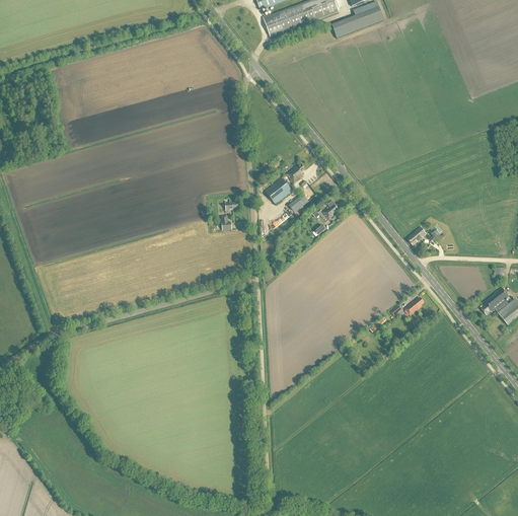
[(255,0),(260,8),(280,0),(255,0)]
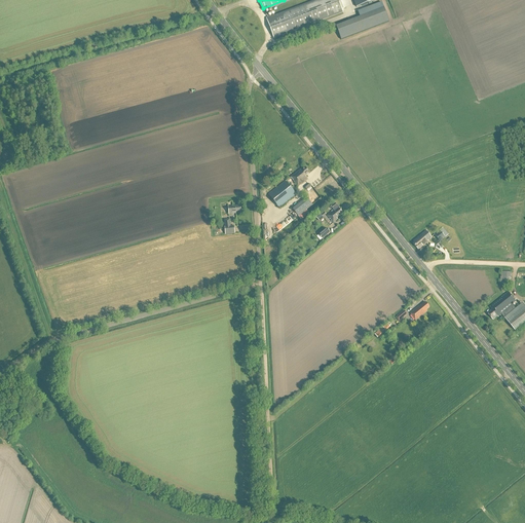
[(306,0),(265,15),(273,36),(342,9),(340,6),(342,5),(340,0),(306,0)]
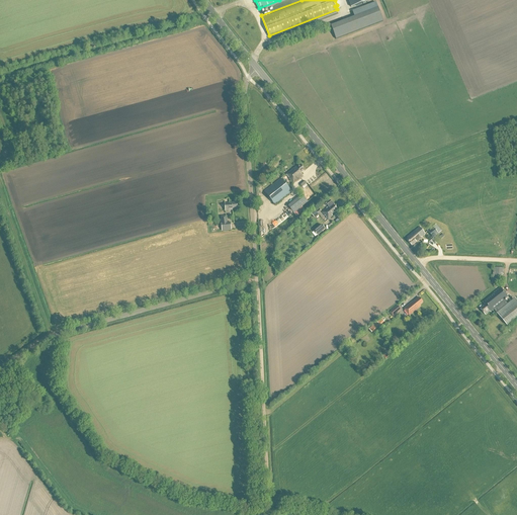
[(381,18),(374,0),(351,9),(353,14),(330,22),(335,36),(381,18)]
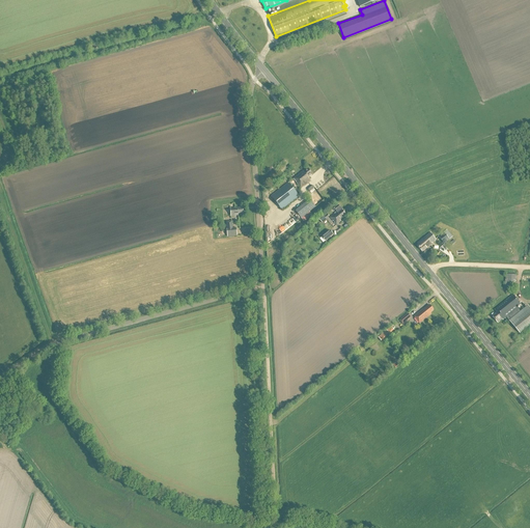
[(311,172),(306,165),(293,176),(300,186),(309,178),(307,175),(311,172)]
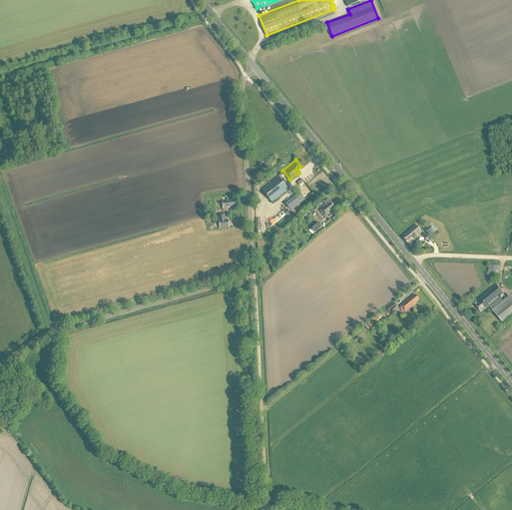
[(288,187),(277,174),(261,187),(271,200),(288,187)]
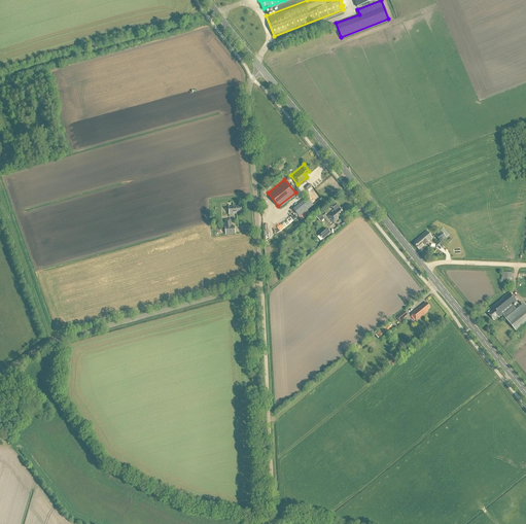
[(308,211),(305,208),(312,202),(306,195),(291,206),(301,217),(308,211)]
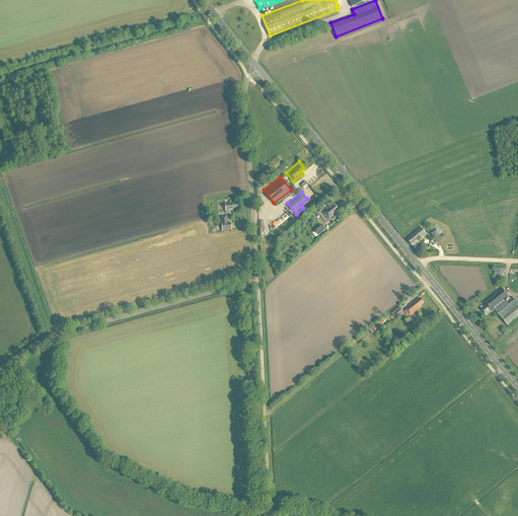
[(325,207),(321,210),(327,218),(331,214),(330,213),(337,208),(333,203),(334,203),(331,200),(326,203),(328,205),(326,207),(325,207)]
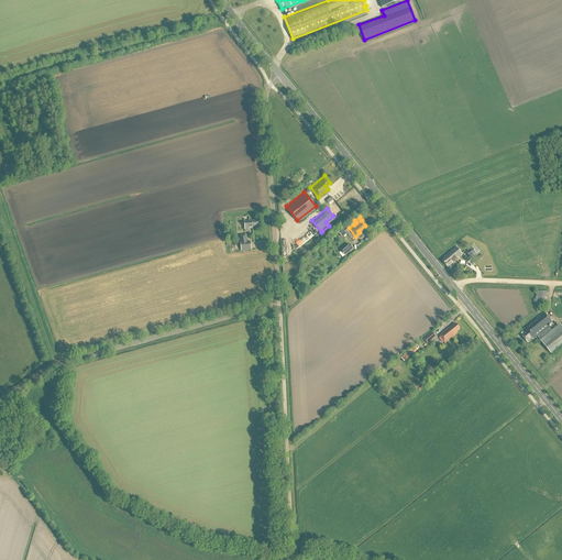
[(244,240),(244,232),(239,233),(240,248),(250,248),(249,240),(244,240)]
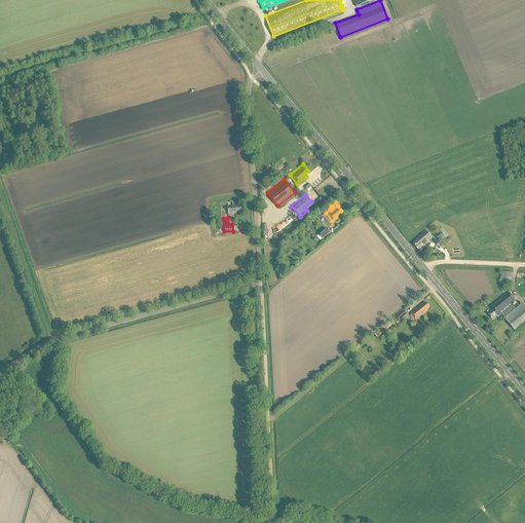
[(442,225),(439,228),(444,235),(447,232),(442,225)]
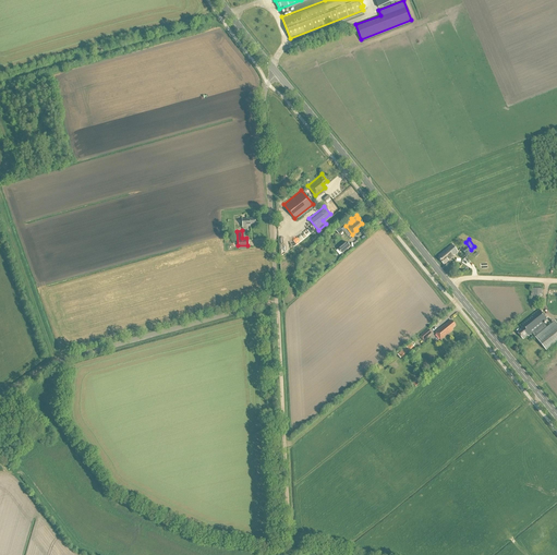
[(339,252),(340,251),(349,243),(346,240),(336,248),(339,252)]
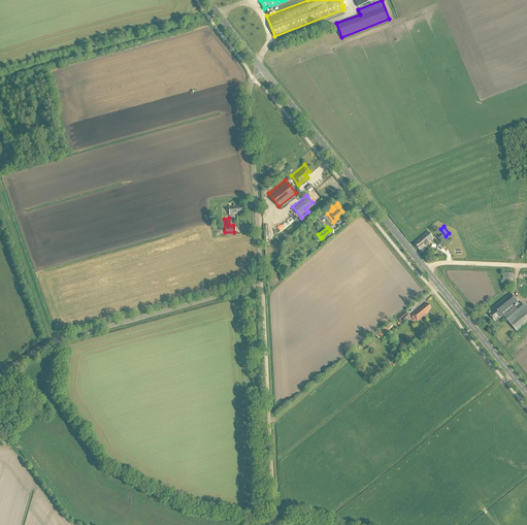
[(440,240),(446,236),(440,229),(439,228),(434,232),(440,240)]
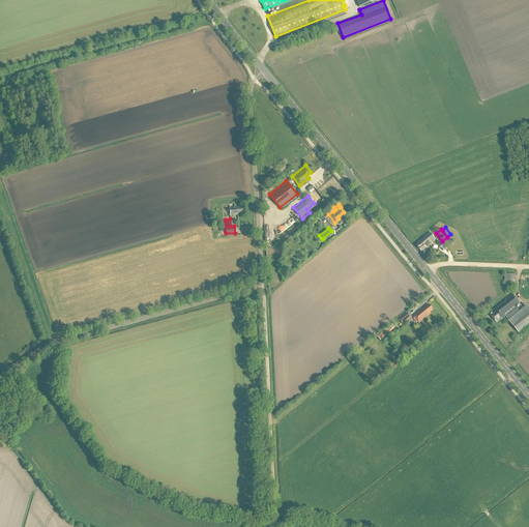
[(425,243),(434,236),(428,230),(415,240),(416,241),(414,242),(420,249),(424,244),(423,243),(425,242),(425,243)]
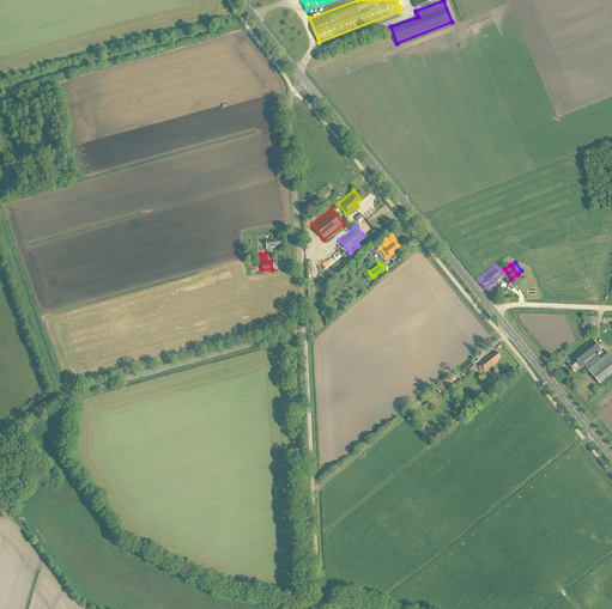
[(600,357),(597,352),(601,348),(592,336),(570,354),(573,358),(568,363),(574,370),(579,365),(580,366),(583,363),(599,382),(611,371),(611,353),(609,349),(600,357)]
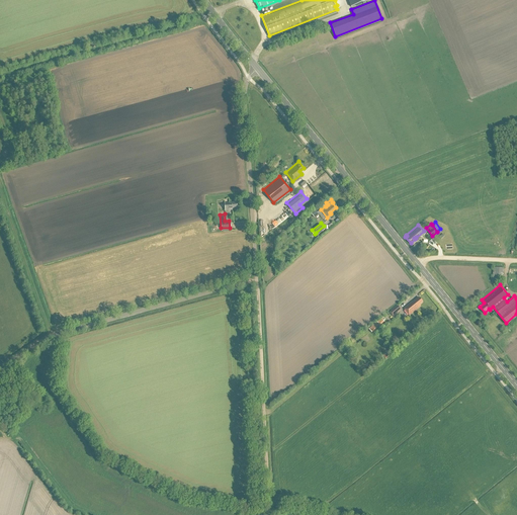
[(418,303),(422,299),(418,294),(412,299),(412,298),(403,307),(408,313),(419,304),(418,303)]
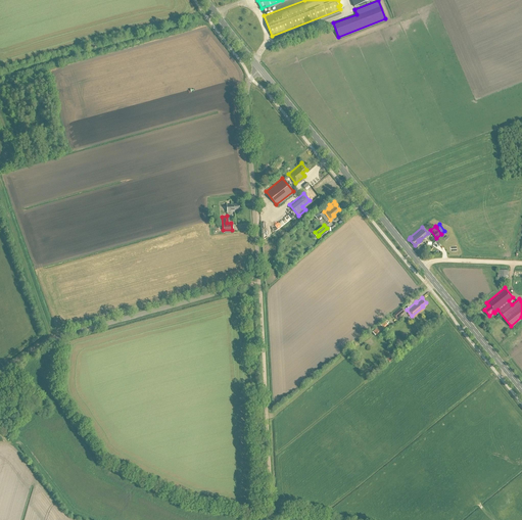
[(395,317),(404,310),(400,306),(392,313),(395,317)]
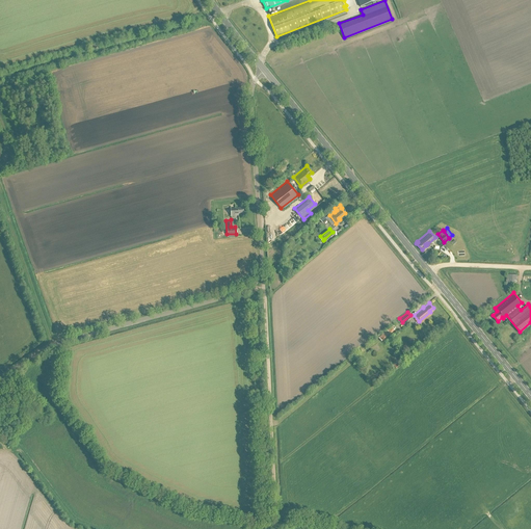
[(393,328),(391,324),(377,336),(379,339),(393,328)]
